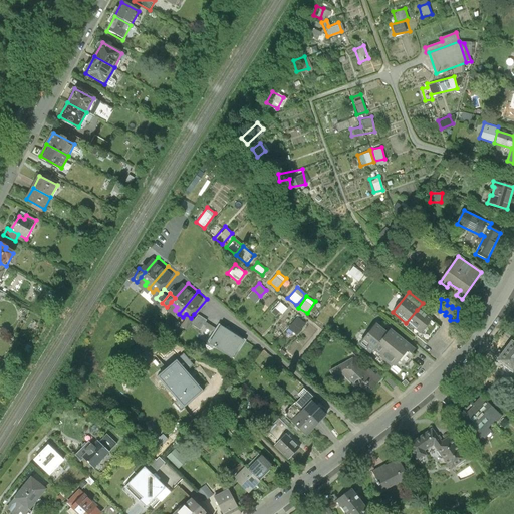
[(279,300),(271,312),(279,317),(287,306),(279,300)]
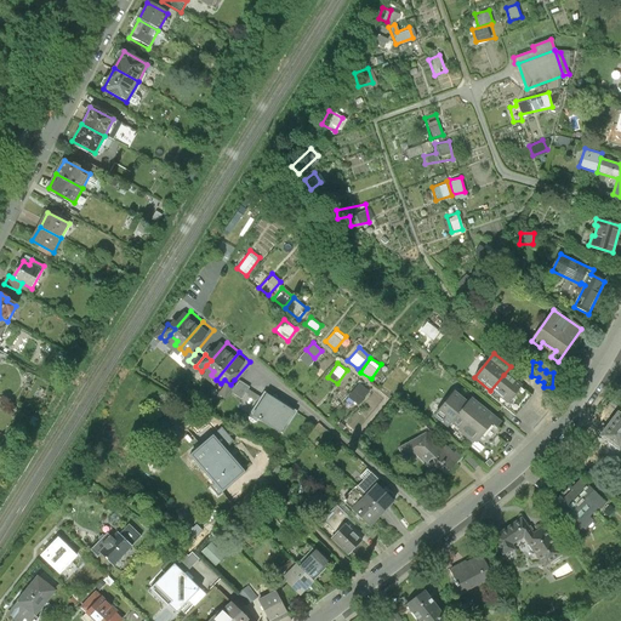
[(519,388),(503,375),(490,391),(506,404),(519,388)]
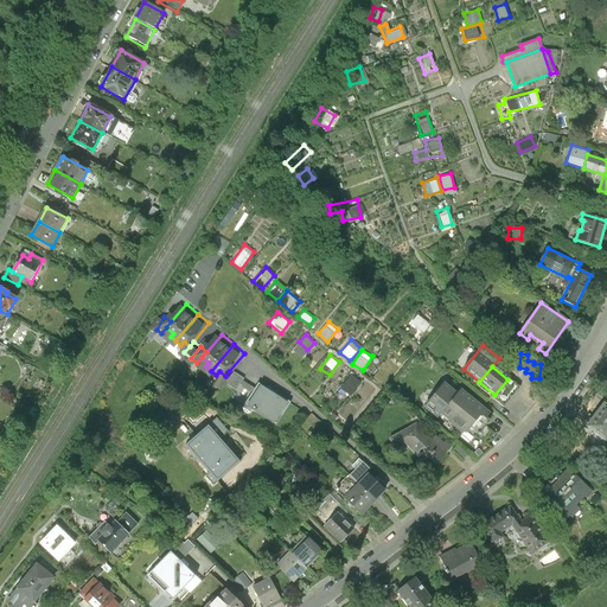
[(235,376),(232,379),(243,389),(251,377),(241,370),(235,376)]
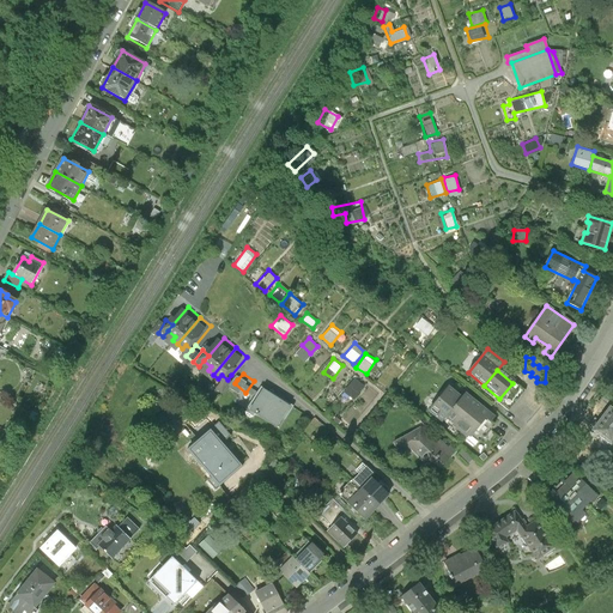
[(237,380),(231,375),(228,380),(223,387),(228,392),(235,383),(237,380)]
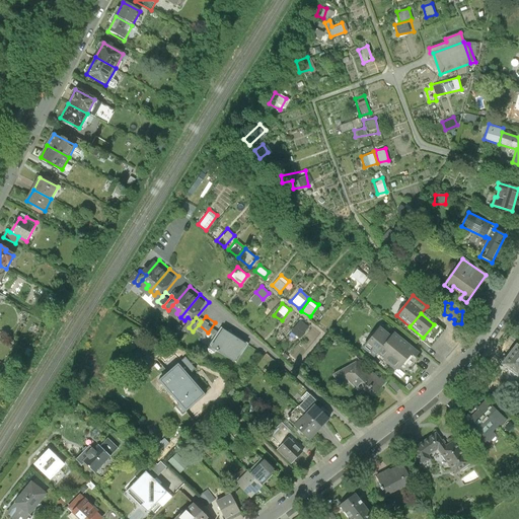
[(299,338),(308,326),(300,319),(290,330),(299,338)]
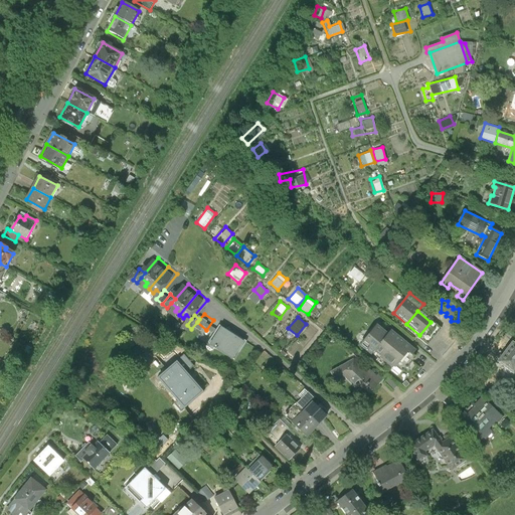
[(225,324),(213,343),(220,347),(221,345),(240,357),(251,339),(225,324)]
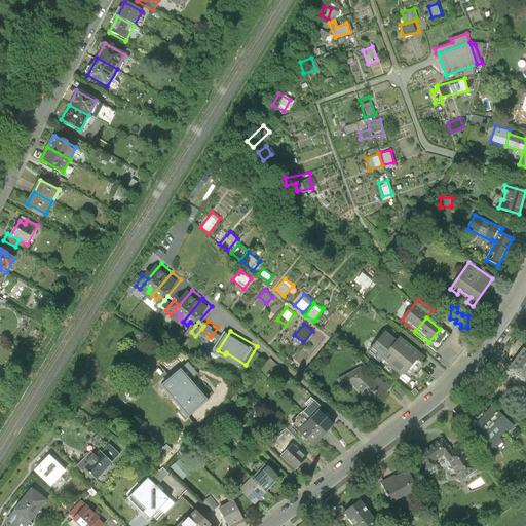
[(396,341),(384,332),(367,352),(378,362),(381,359),(396,341)]
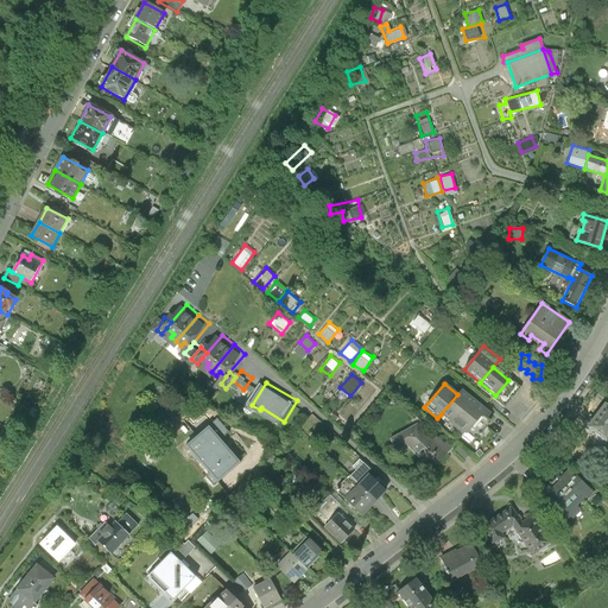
[(461,391),(457,394),(441,415),(466,435),(481,417),(485,419),(489,415),(461,391)]
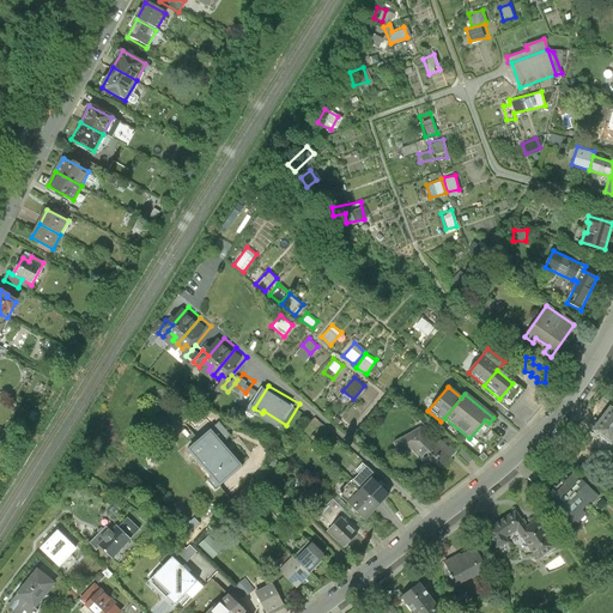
[(612,441),(612,411),(608,407),(590,430),(610,445),(612,441)]
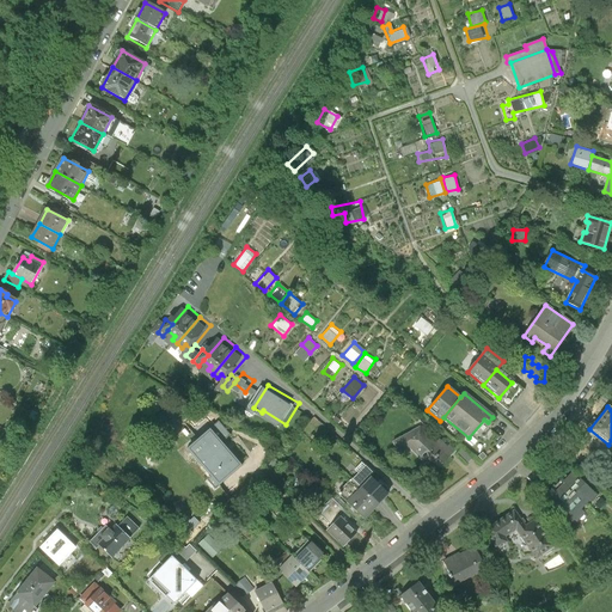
[(237,433),(225,420),(195,446),(220,473),(215,478),(222,487),(249,464),(228,441),(237,433)]
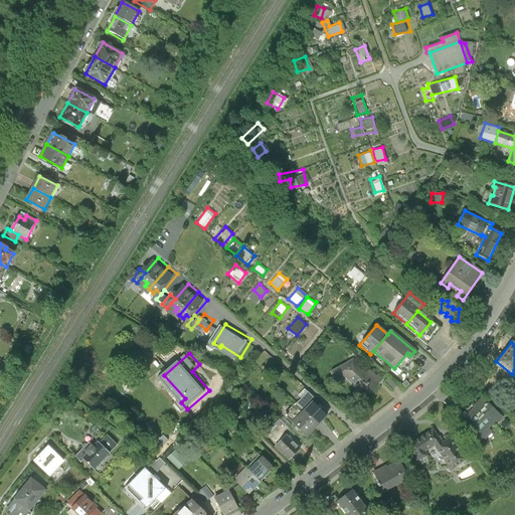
[(357,358),(330,372),(335,380),(343,376),(365,398),(382,379),(377,375),(375,375),(357,358)]
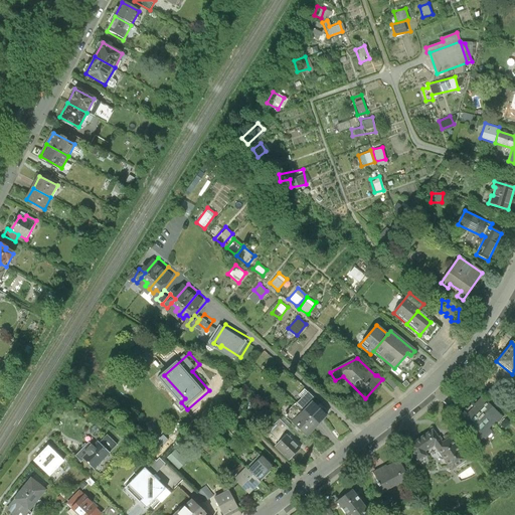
[(487,394),(476,405),(496,424),(507,413),(487,394)]
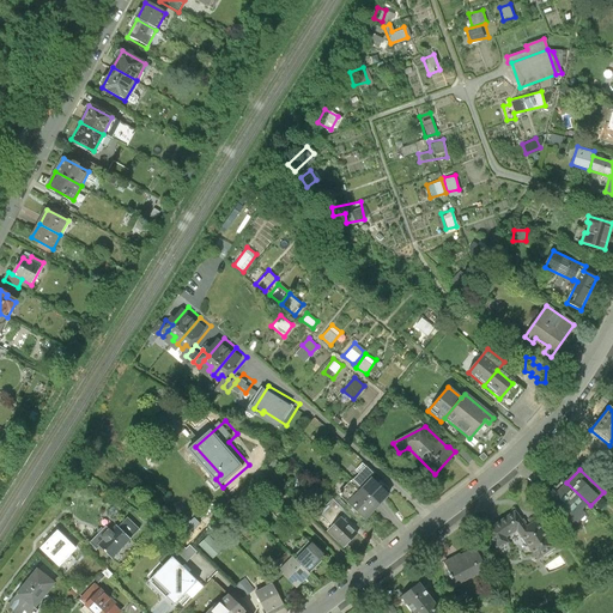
[(372,479),(363,489),(380,505),(389,496),(372,479)]
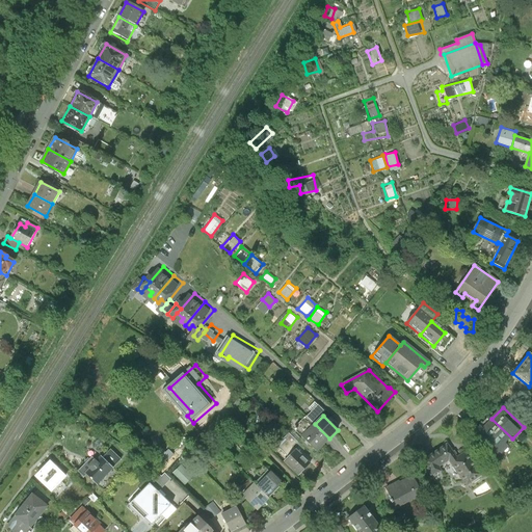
[(511,441),(512,439),(491,419),(480,430),(490,440),(486,444),(498,455),(505,448),(507,449),(513,443),(511,441)]
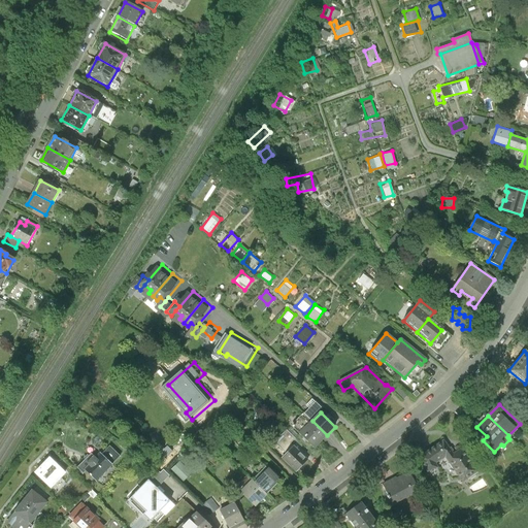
[(314,448),(327,435),(312,421),(299,434),(314,448)]
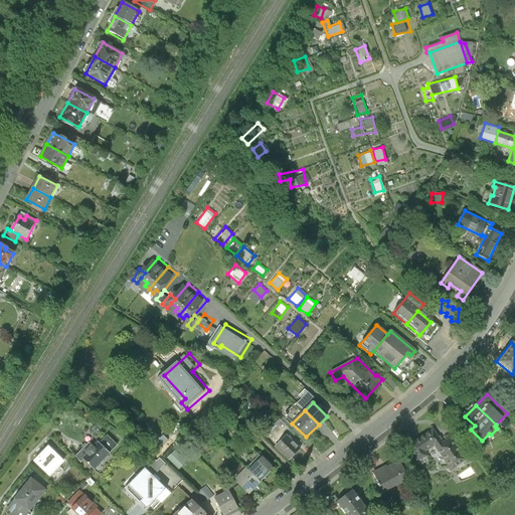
[(267,432),(278,443),(286,436),(283,433),(287,428),(279,419),(267,432)]
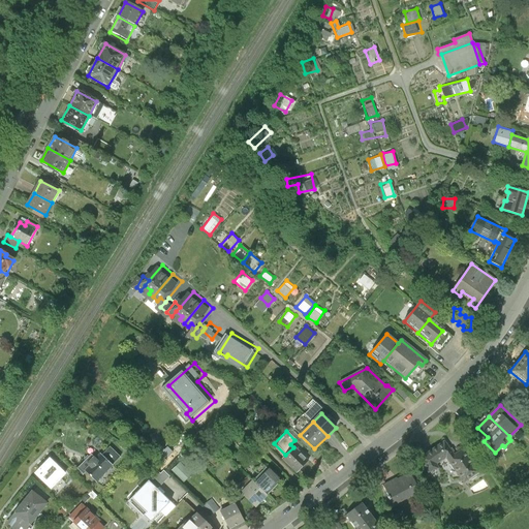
[(463,481),(477,471),(464,446),(454,454),(448,446),(442,443),(422,457),(427,472),(438,468),(436,464),(445,458),(463,481)]
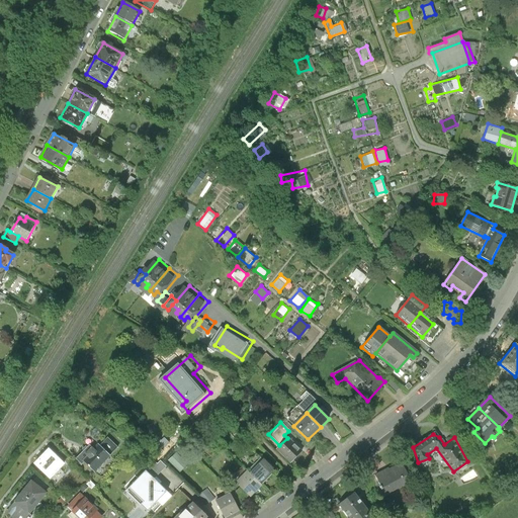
[(121,448),(111,438),(99,451),(93,445),(80,459),(96,475),(121,448)]
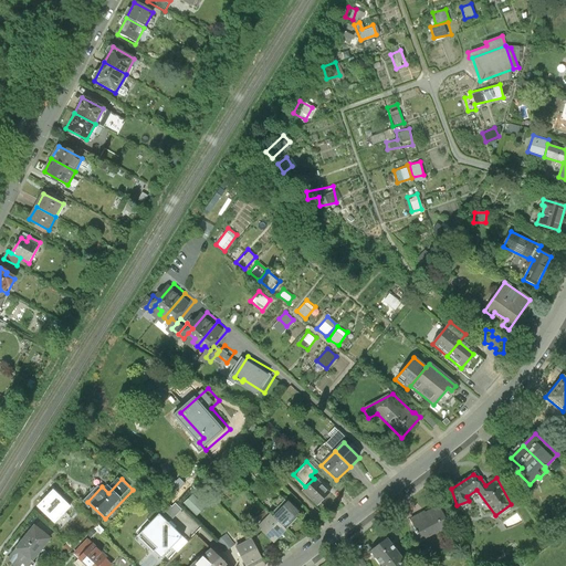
[(302,491),(316,505),(328,493),(314,479),(305,486),(302,491)]
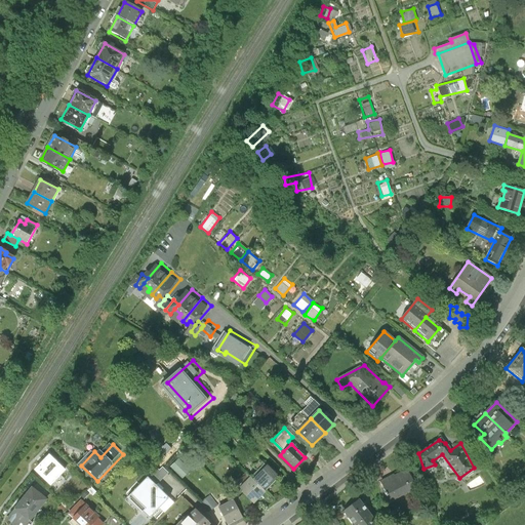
[(52,456),(39,471),(54,485),(69,471),(52,456)]
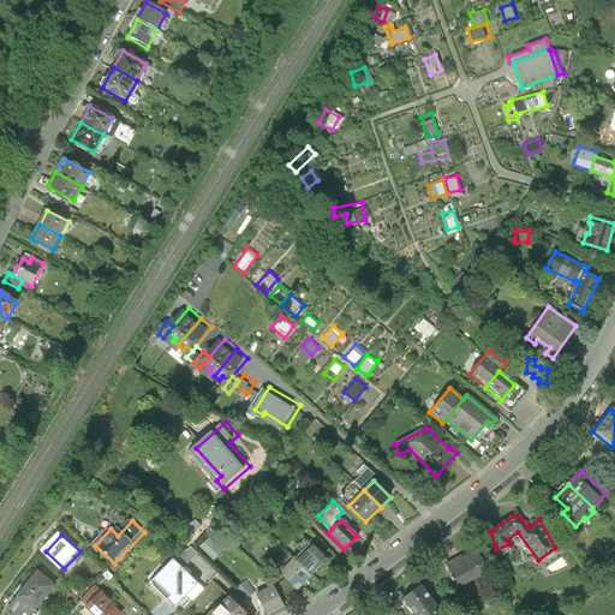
[(309,543),(293,559),(310,574),(324,559),(309,543)]
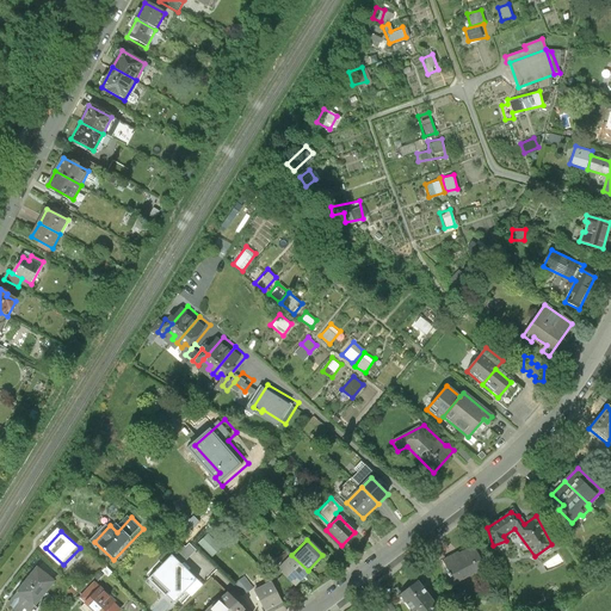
[(458,555),(443,562),(449,573),(446,574),(451,584),(476,571),(480,579),(488,575),(474,549),(460,556),(458,555)]
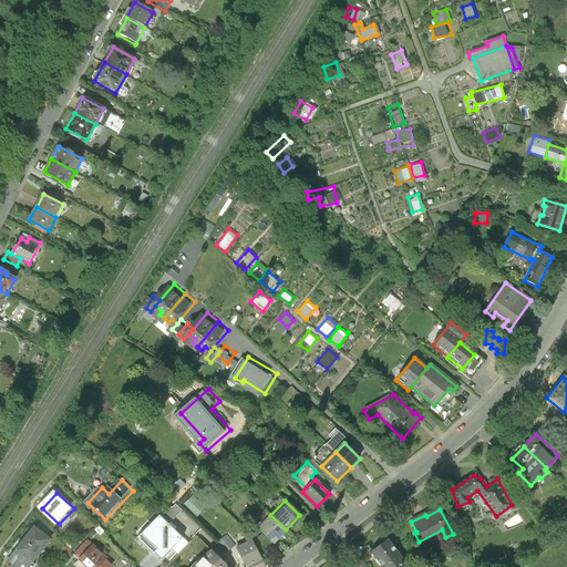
[(166,512),(144,534),(167,557),(189,534),(166,512)]
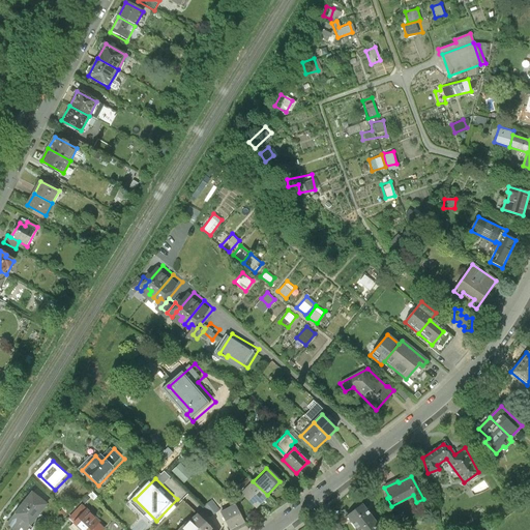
[(254,508),(267,495),(253,481),(239,495),(243,498),(253,507),(254,508)]
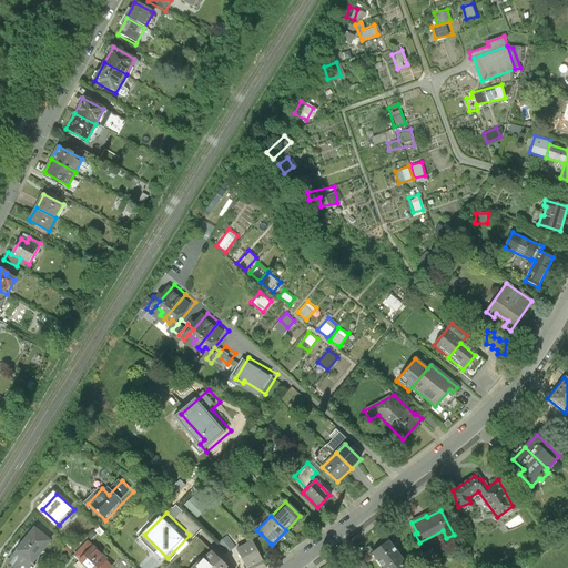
[(50,543),(34,529),(8,563),(14,567),(33,567),(34,567),(32,565),(50,543)]
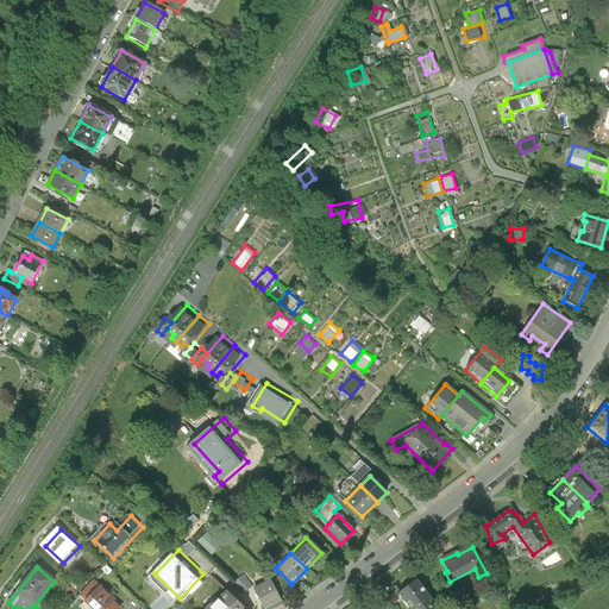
[(286,586),(290,583),(280,572),(276,576),(286,586)]
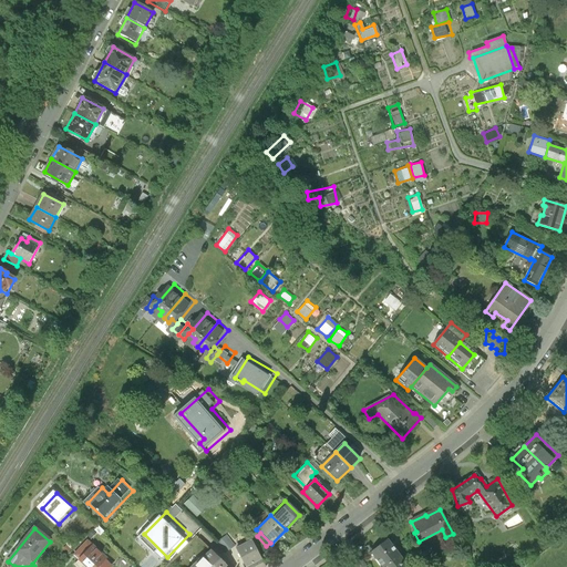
[(235,545),(226,535),(215,543),(225,553),(235,545)]
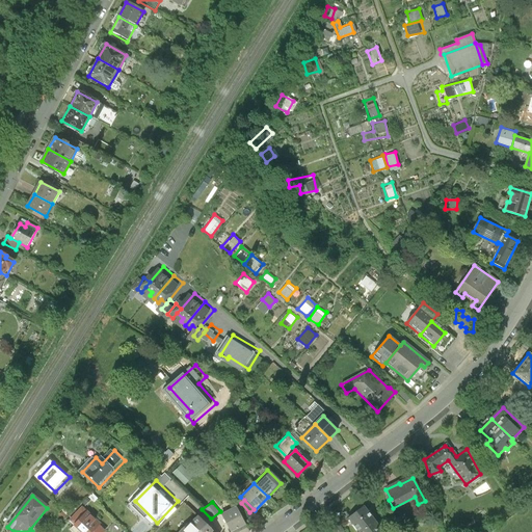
[(100,524),(82,507),(68,522),(79,531),(102,531),(104,530),(98,525),(100,524)]
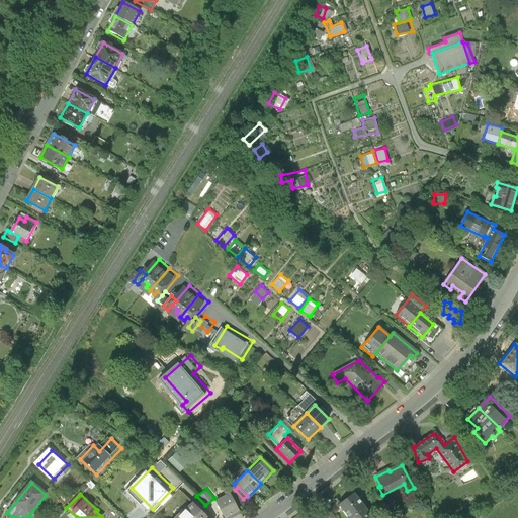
[(230,494),(216,501),(224,517),(240,517),(242,517),(238,508),(230,494)]
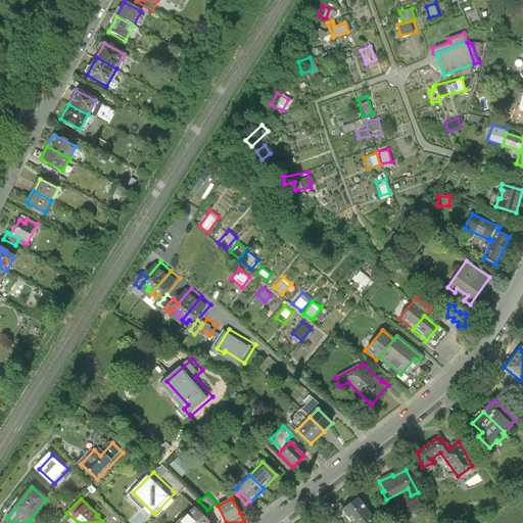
[(375,522),(357,498),(342,510),(351,522),(375,522)]
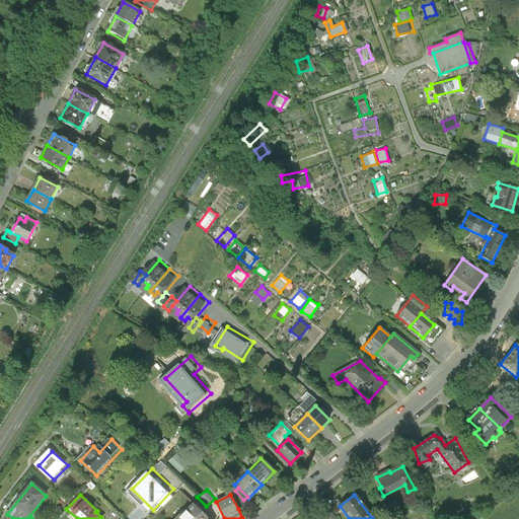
[(207,518),(194,504),(178,516),(175,518),(207,518)]
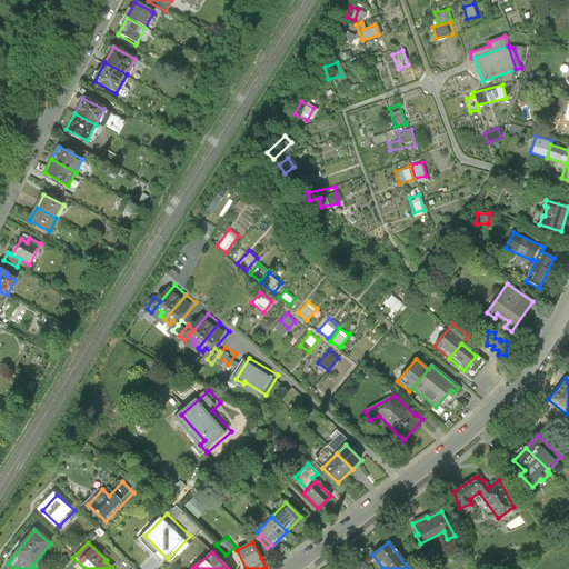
[(267,555),(261,558),(266,568),(273,565),(267,555)]
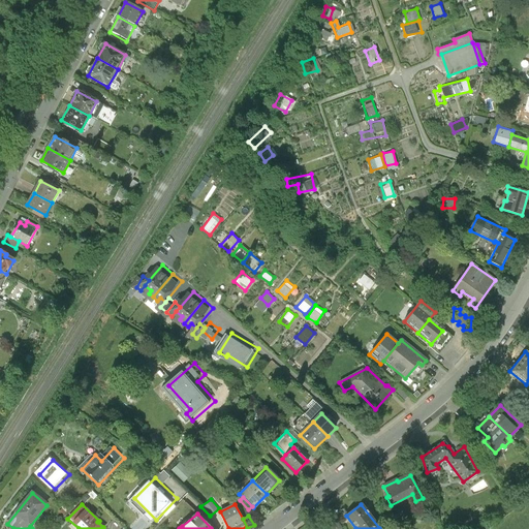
[(334,520),(328,524),(332,528),(341,528),(342,528),(334,520)]
